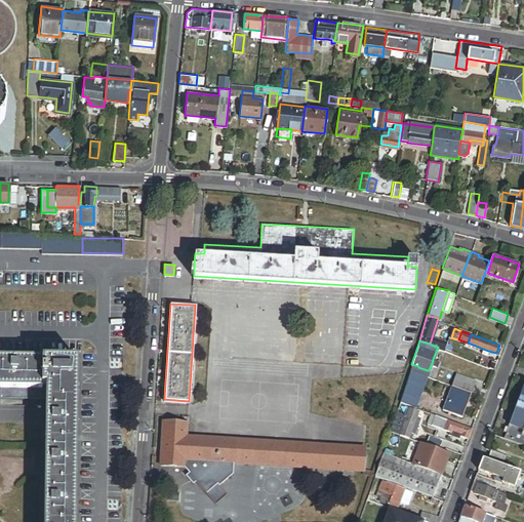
[(75,521),(77,357),(0,355),(0,387),(0,397),(45,398),(43,521),(75,521)]
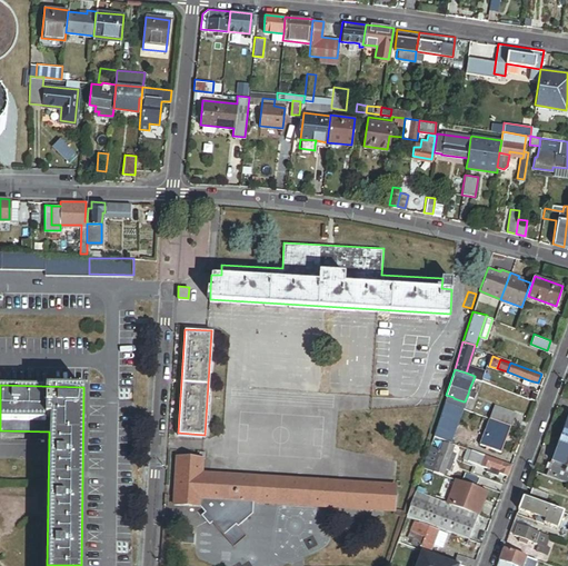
[(454,397),(446,395),(445,400),(462,406),(464,401),(454,398),(454,397)]
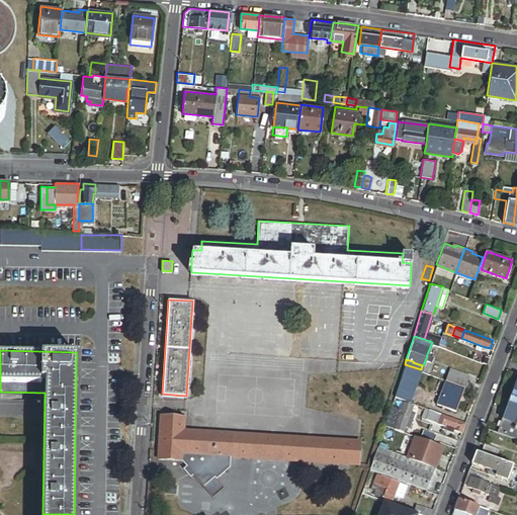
[(421,369),(405,364),(398,387),(413,393),(421,369)]
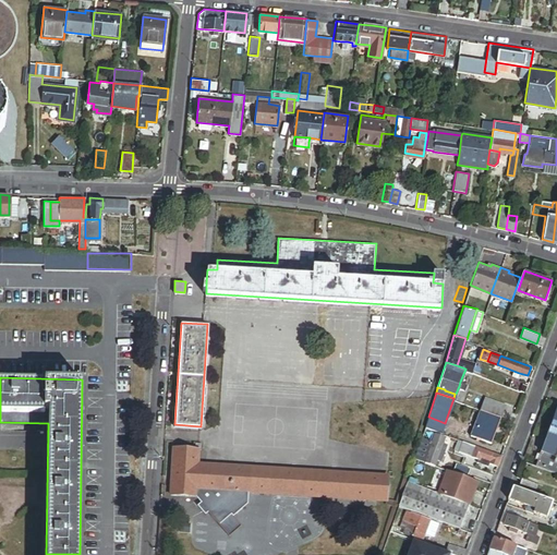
[(480,409),(500,417),(506,403),(485,395),(480,409)]
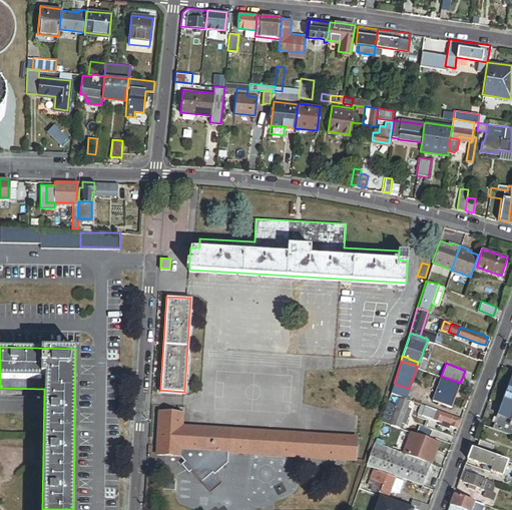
[(511,373),(497,413),(498,413),(493,427),(511,434),(511,373)]
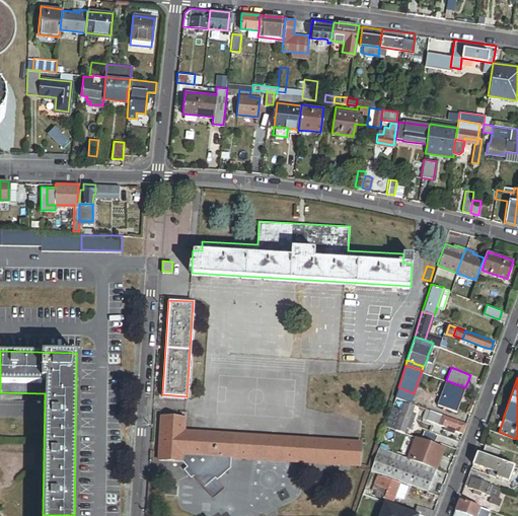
[(457,411),(465,387),(446,380),(438,403),(457,411)]
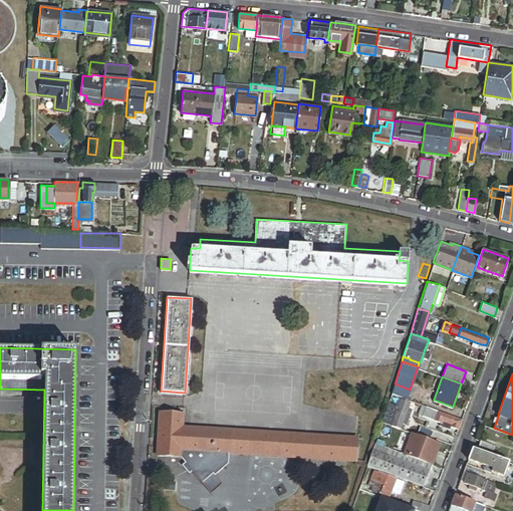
[(410,390),(395,384),(391,393),(407,399),(410,390)]
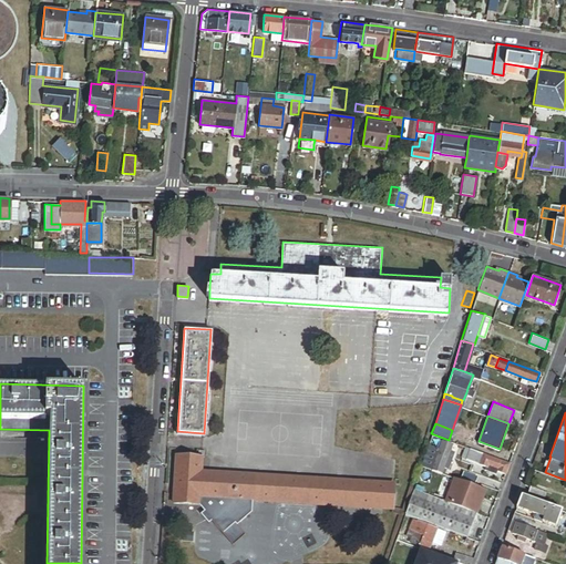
[(442,439),(439,447),(431,468),(441,472),(443,465),(450,449),(452,443),(442,439)]
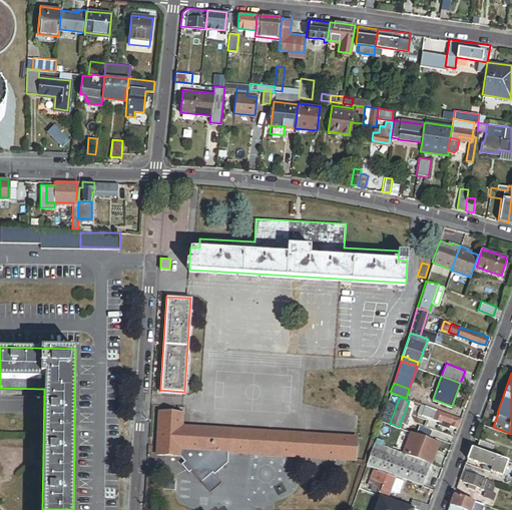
[(397,404),(387,401),(380,420),(390,423),(397,404)]
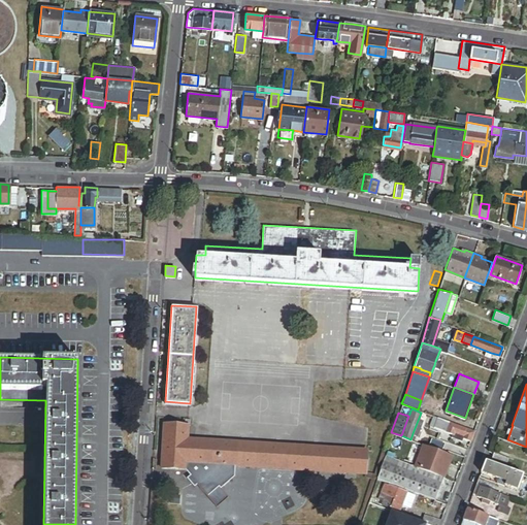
[(470,440),(474,430),(436,417),(433,426),(452,432),(451,436),(461,440),(462,437),(470,440)]
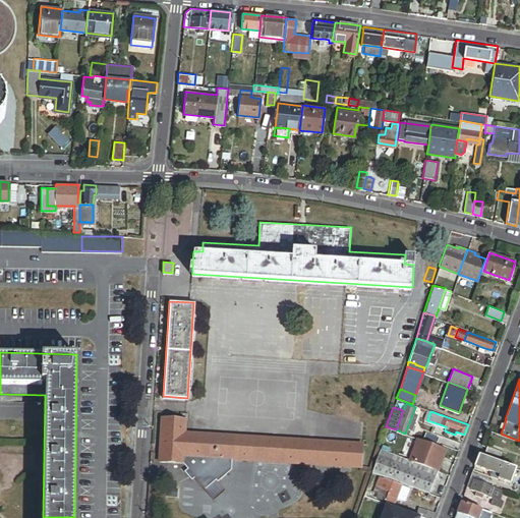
[(416,414),(413,412),(407,427),(410,429),(416,414)]
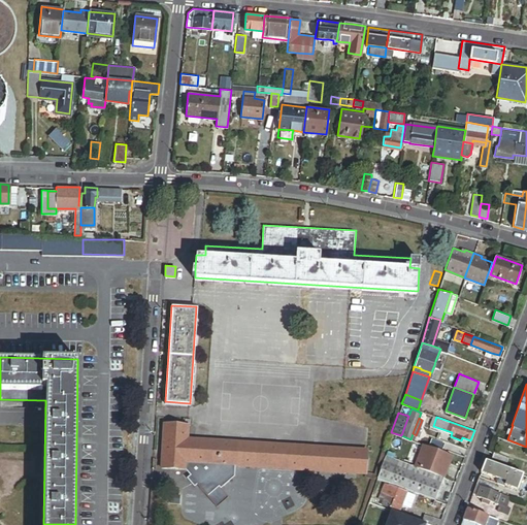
[(187,423),(164,422),(161,466),(185,467),(185,460),(363,470),(365,447),(187,436),(187,423)]
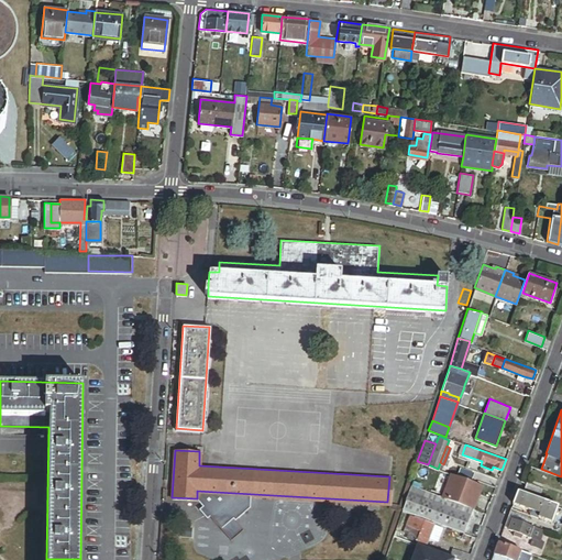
[(456,475),(470,481),(473,471),(460,467),(456,475)]
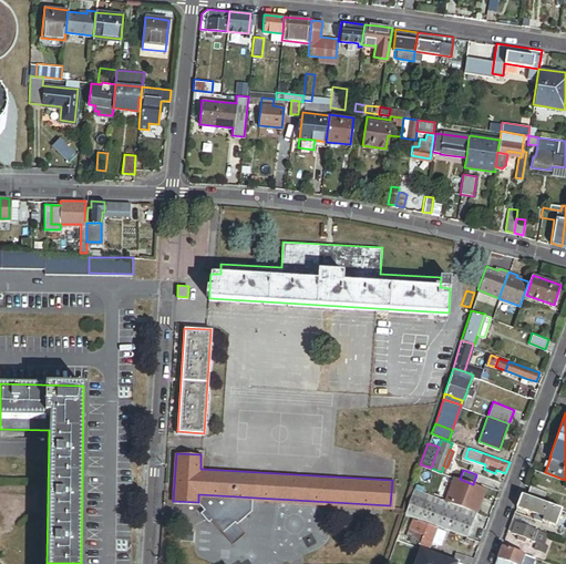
[(545,490),(530,484),(526,494),(542,500),(545,490)]
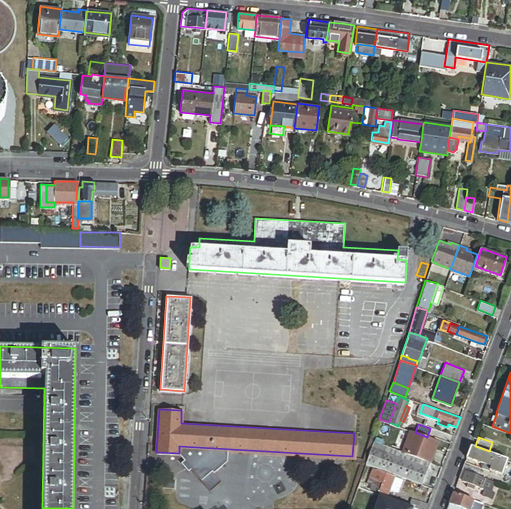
[(385,445),(372,440),(363,461),(377,467),(385,445)]
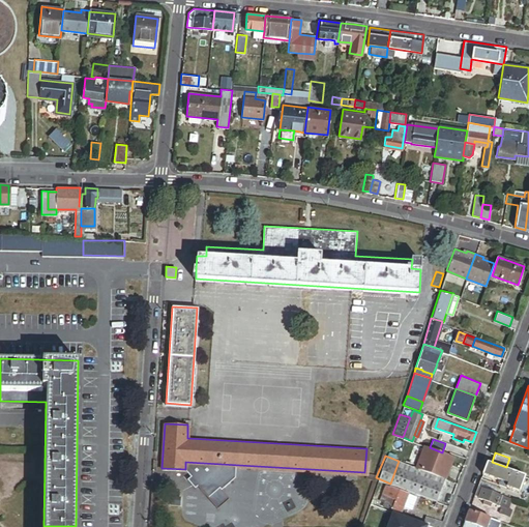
[(399,461),(390,484),(437,501),(445,478),(399,461)]
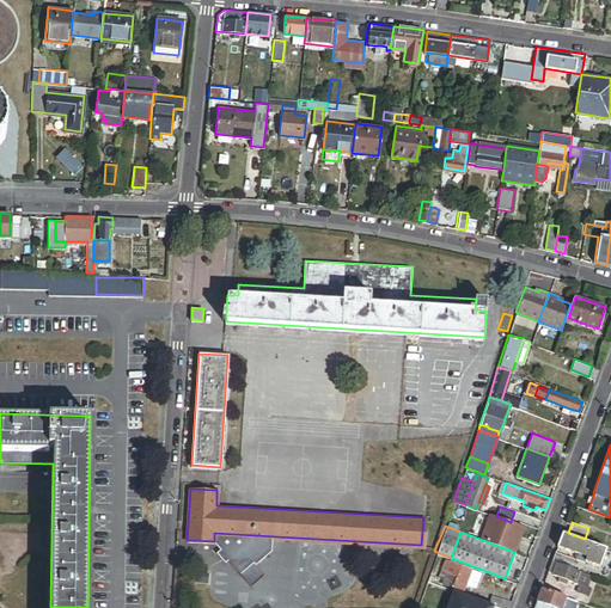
[(605,548),(561,533),(557,546),(569,550),(568,554),(575,557),(575,558),(584,562),(584,560),(599,565),(605,548)]
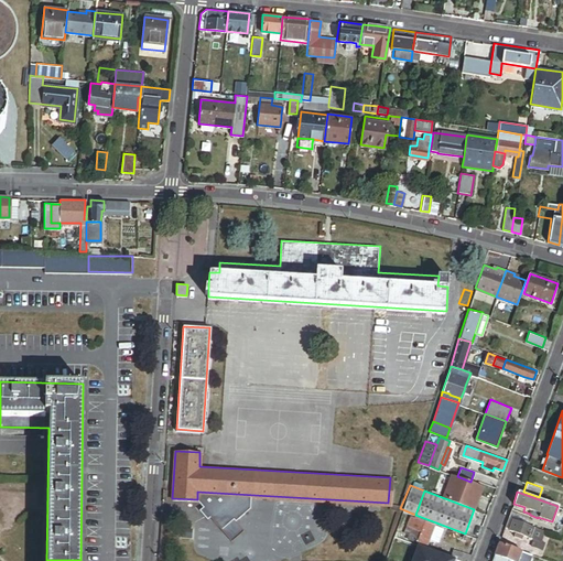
[(539,519),(511,509),(508,517),(533,526),(537,527),(539,519)]
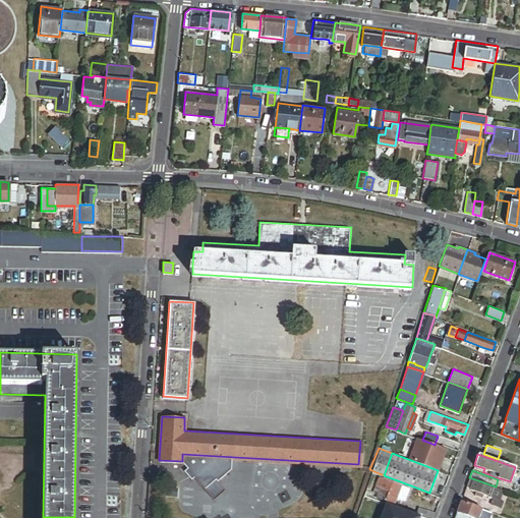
[(402,483),(379,475),(373,490),(379,491),(377,497),(395,503),(397,498),(402,483)]
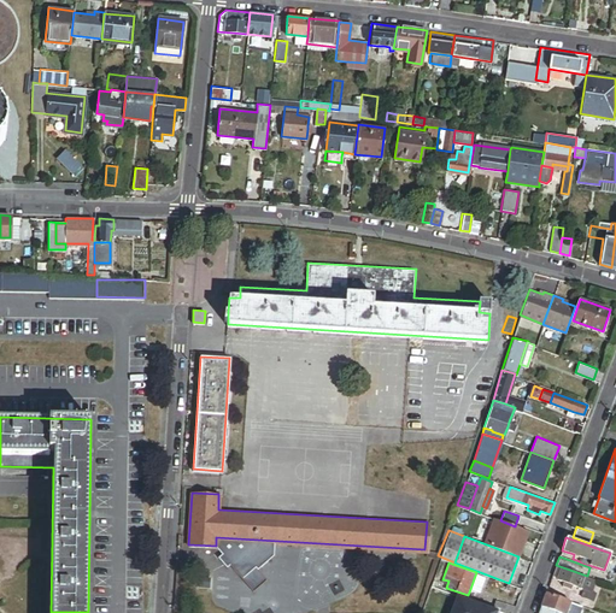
[(584,575),(556,565),(553,571),(558,572),(557,576),(556,578),(563,581),(573,583),(579,587),(584,575)]
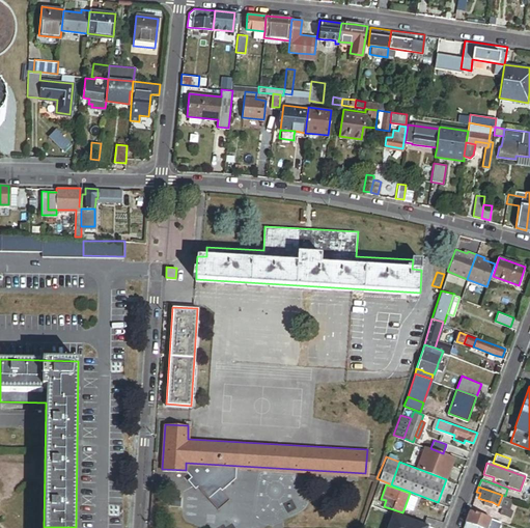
[(417,496),(410,493),(405,507),(409,508),(413,505),(417,496)]
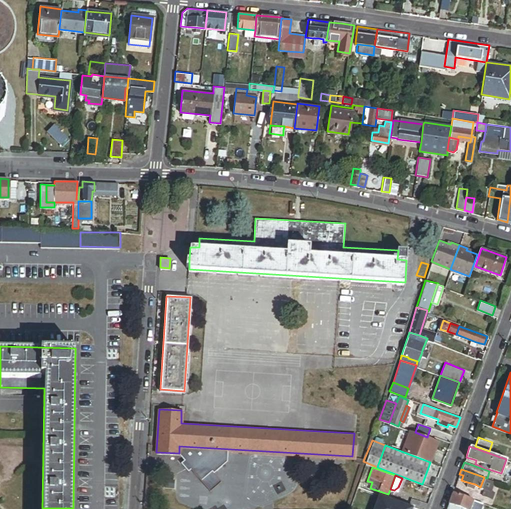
[(487,478),(484,477),(480,487),(484,488),(482,494),(491,498),(494,492),(491,490),(494,481),(487,478)]
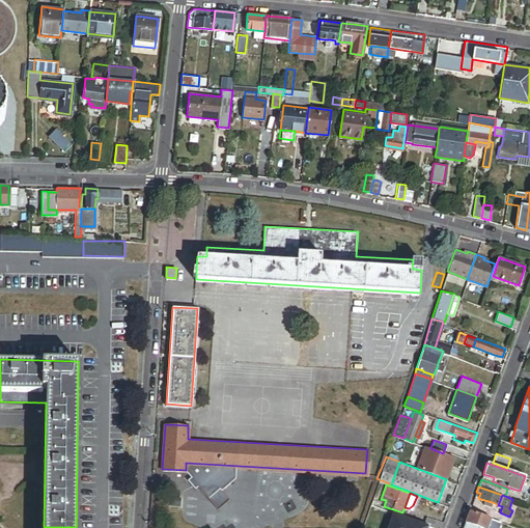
[(383,502),(370,498),(369,502),(382,506),(383,502)]
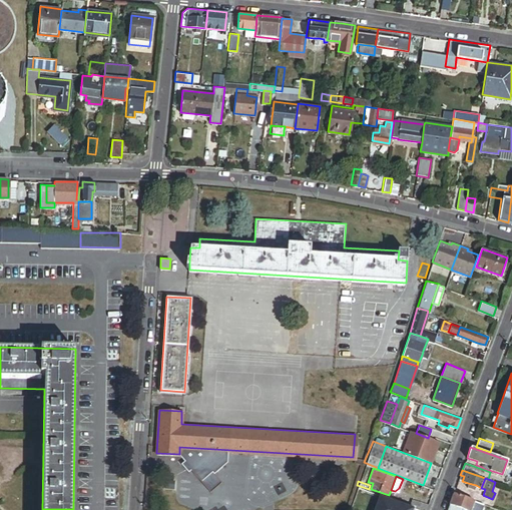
[(478,509),(481,503),(453,493),(450,503),(463,508),(467,509),(478,509)]
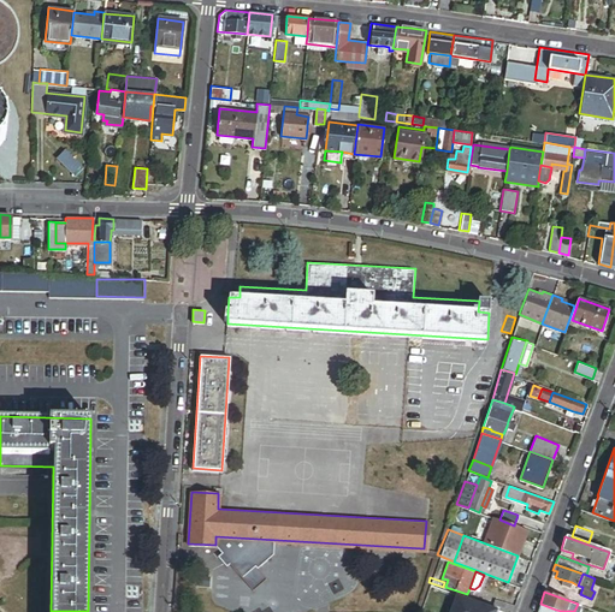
[(495,611),(497,607),(492,606),(460,594),(453,611),(495,611)]
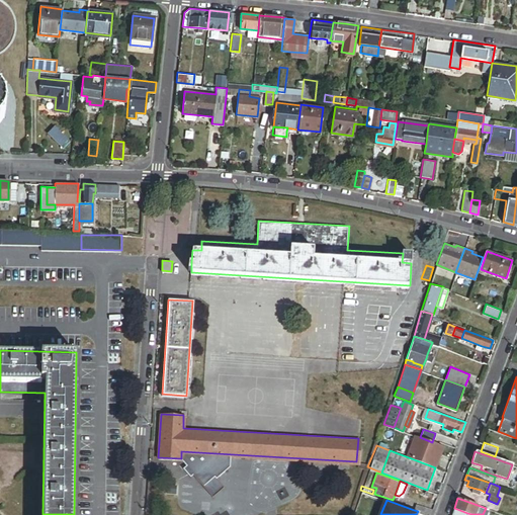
[(427,514),(429,514),(432,510),(416,504),(414,510),(418,511),(427,514)]
